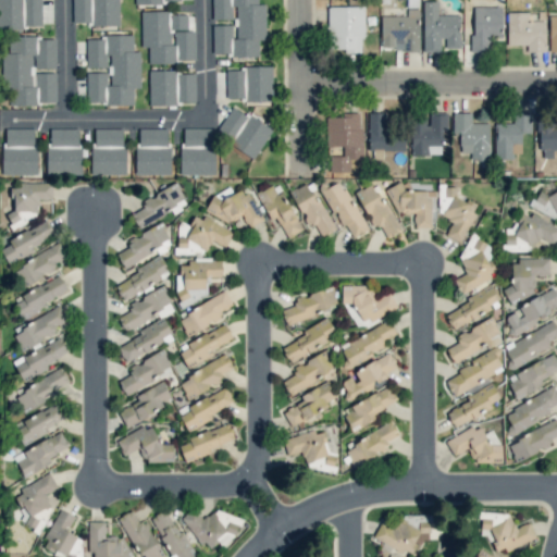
[(0,0),(0,27),(41,28),(41,0),(0,0)]
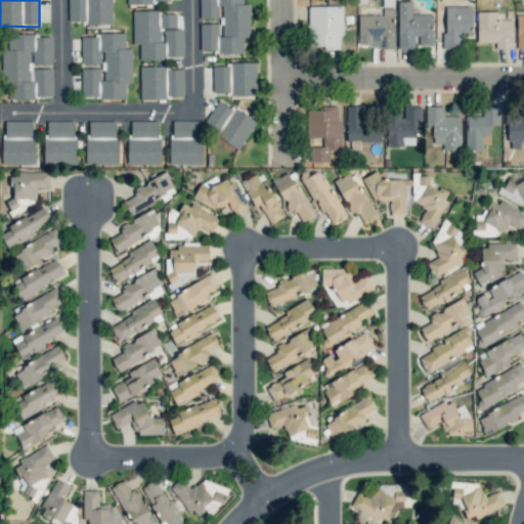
[(112,0),(68,0),(68,23),(112,24),(112,0)]
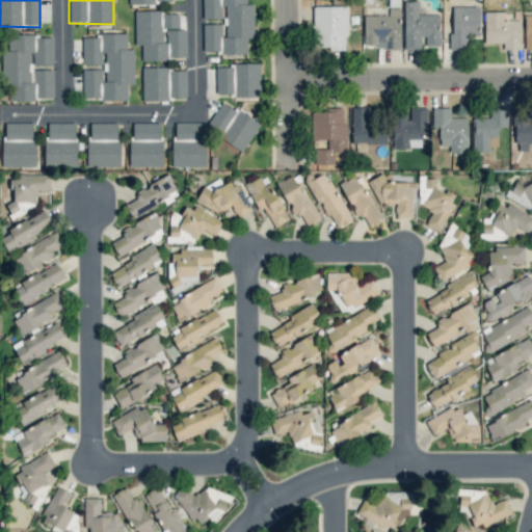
[(202,0),(203,19),(221,18),(220,0),(202,0)]
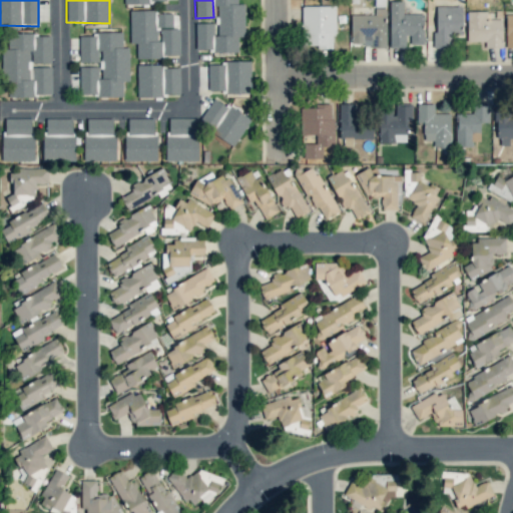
[(195,23),(195,51),(238,51),(237,36),(244,36),(244,3),(237,3),(237,0),(215,0),(215,23),(195,23)]
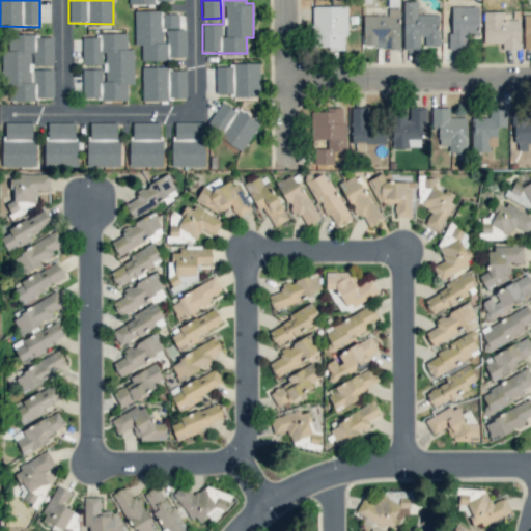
[(439,46),(438,14),(417,15),(417,1),(402,1),(403,50),(420,50),(419,37),(424,37),(424,46),(439,46)]
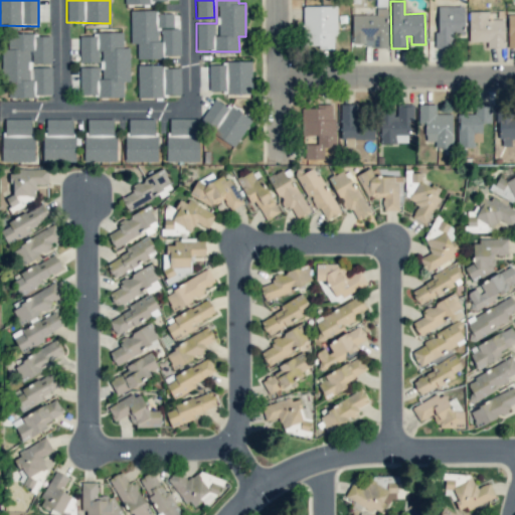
[(303,5),(303,45),(318,45),(318,48),(336,48),(336,5),(303,5)]
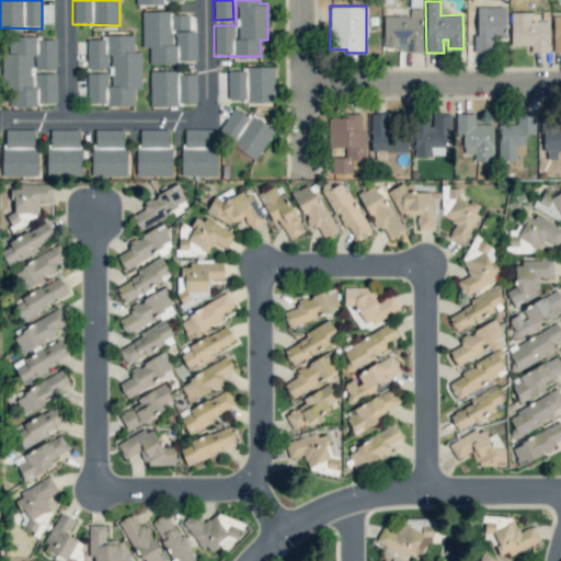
[(476,7),(476,52),(490,52),(490,38),(505,38),(506,7),(476,7)]
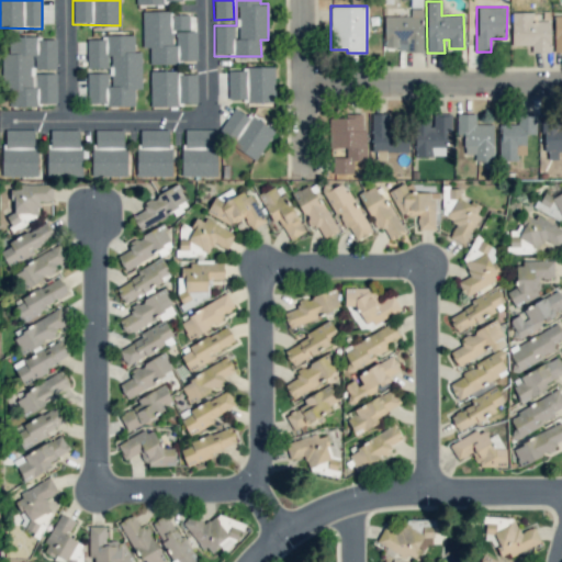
[(411,15),(384,17),(384,47),(398,47),(398,41),(406,41),(406,52),(424,52),(423,8),(411,9),(411,15)]
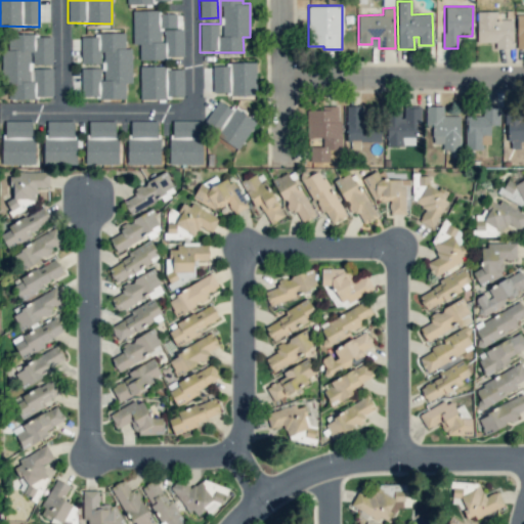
[(133,44),(139,44),(139,58),(183,58),(183,29),(176,29),(176,13),(159,13),(159,10),(132,10),(133,44)]
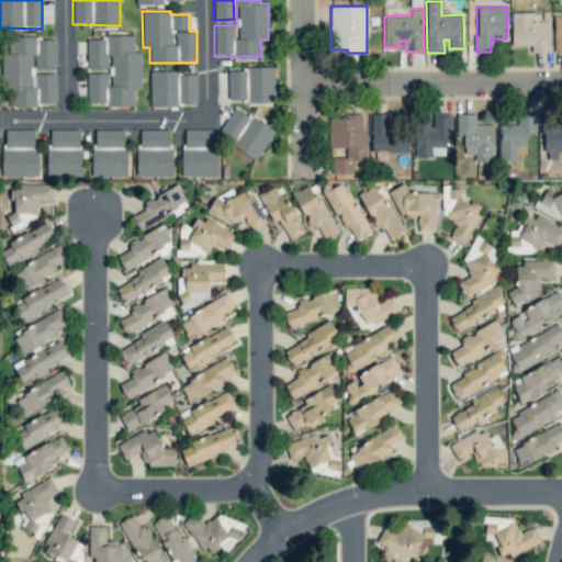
[(512,45),(531,45),(531,52),(550,52),(551,21),(532,21),(532,12),(512,12),(512,45)]
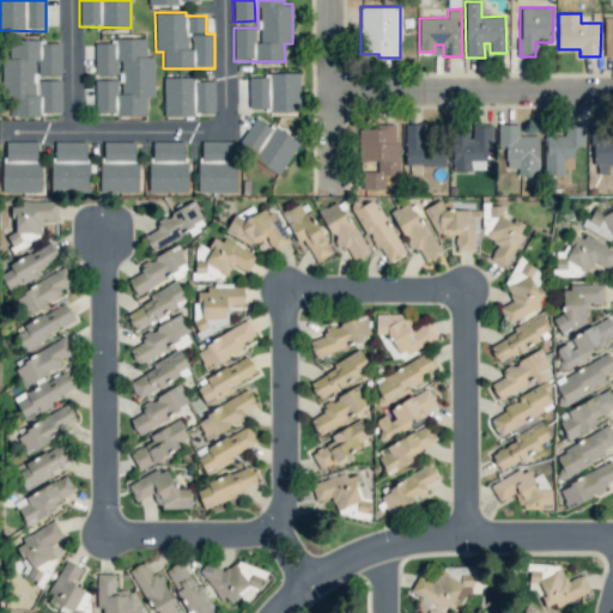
[(147,114),(147,97),(155,97),(153,56),(146,56),(146,40),(95,40),(95,74),(119,74),(119,79),(95,79),(96,114),(147,114)]
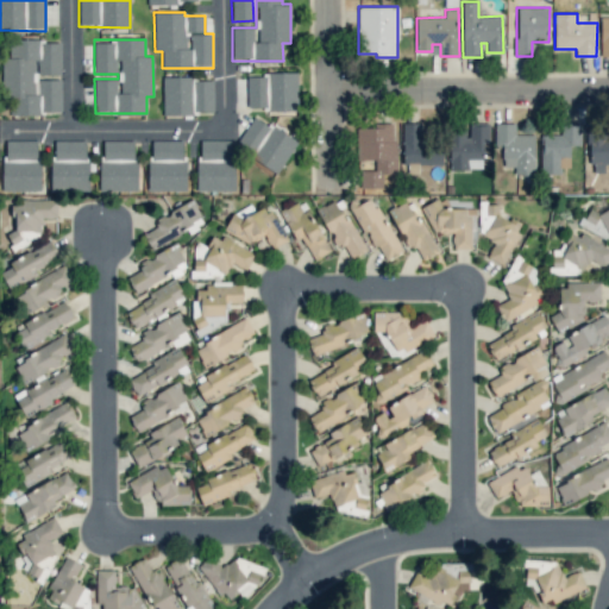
[(62,114),(61,76),(61,41),(10,41),(10,57),(4,57),(5,114),(62,114)]
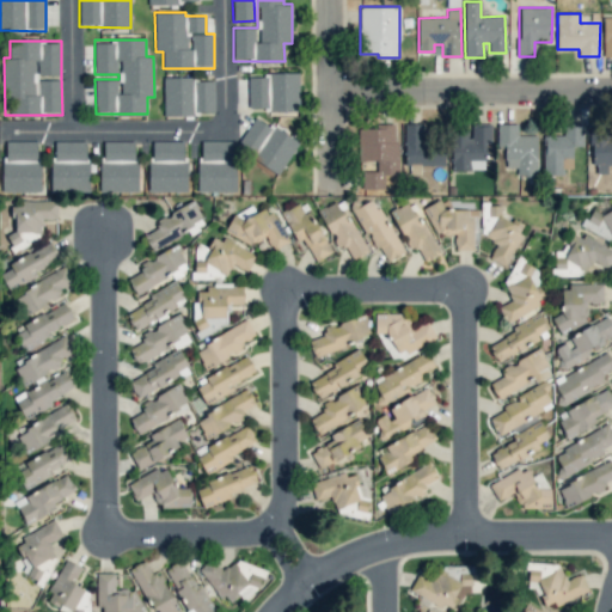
[(299,74),(249,74),(249,111),(299,110),(299,74)]
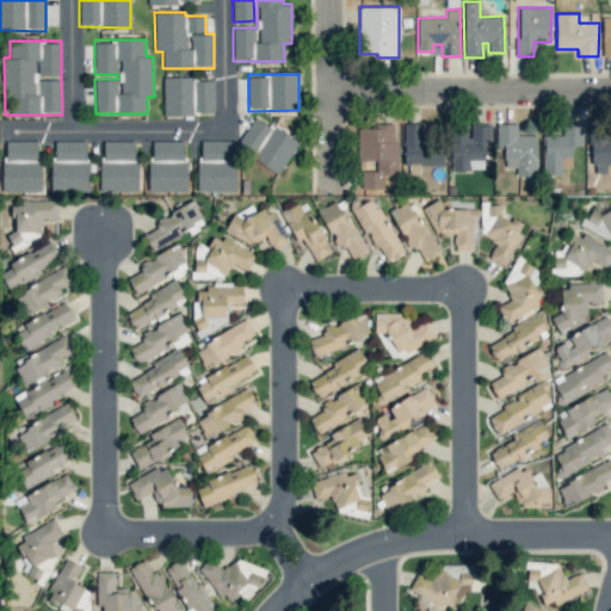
[(162,78),(164,115),(214,113),(214,80),(192,80),(192,76),(162,78)]
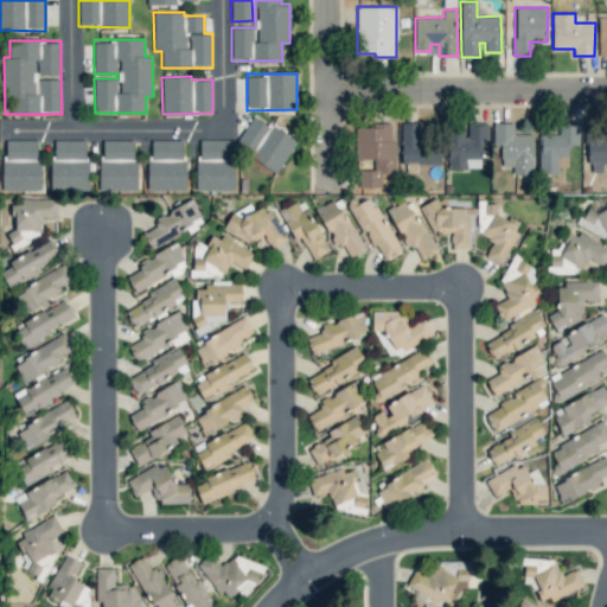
[(275,173),(296,141),(273,125),(270,128),(253,116),(236,142),(254,154),(251,158),(275,173)]
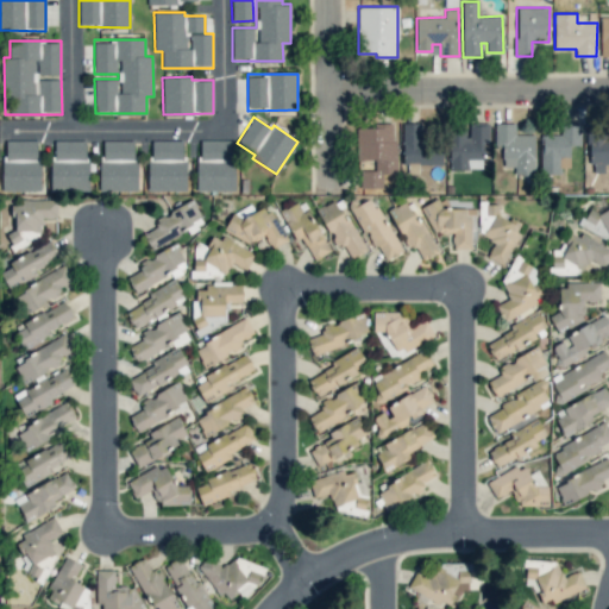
[(403,123),(402,163),(441,164),(443,143),(422,142),(422,123),(403,123)]
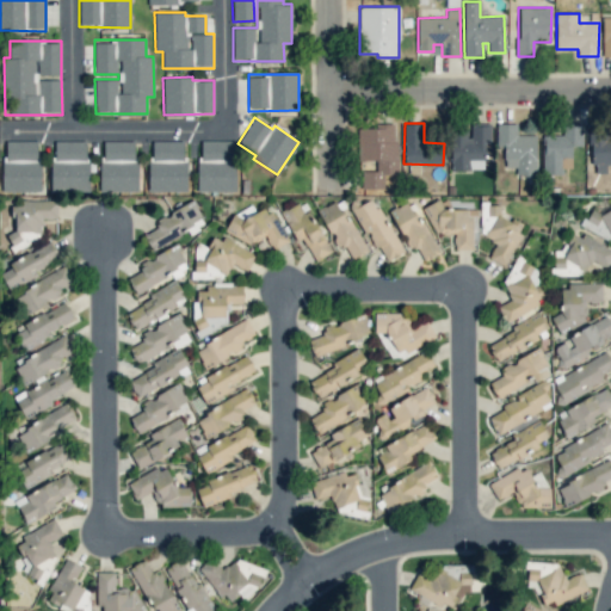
[(450,170),(483,170),(485,152),(491,152),(492,123),(470,123),(470,135),(451,134),(450,170)]
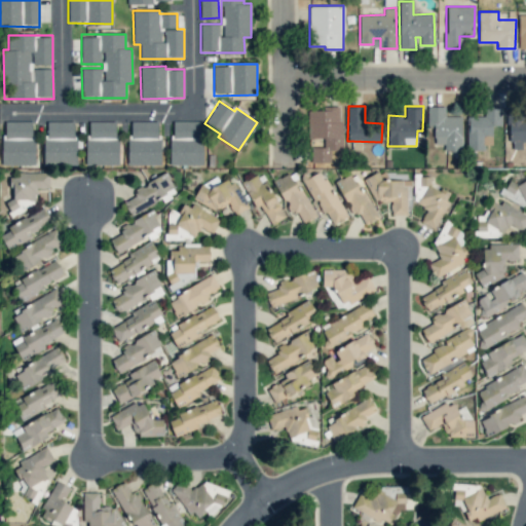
[(427,107),(427,126),(434,126),(434,144),(444,144),(444,150),(462,150),(462,116),(445,116),(445,107),(427,107)]
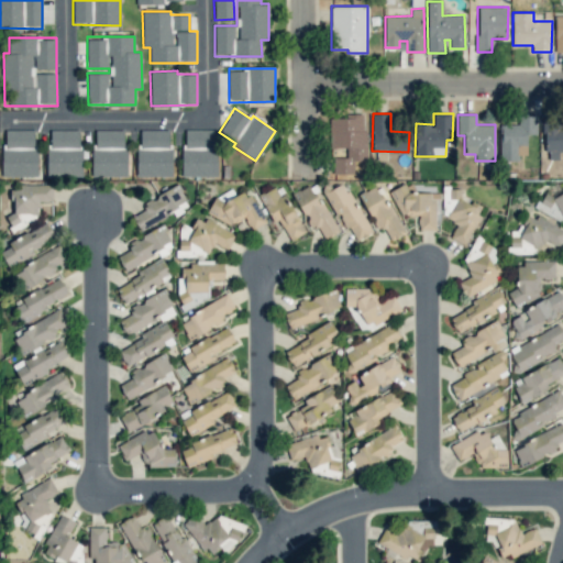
[(329,116),(330,147),(346,147),(346,157),(333,157),(333,174),(354,174),(353,161),(366,161),(365,116),(329,116)]
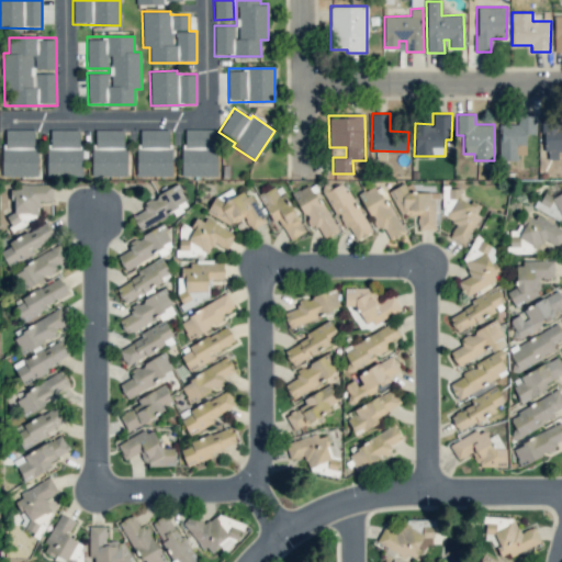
[(499,124),(498,161),(516,161),(517,145),(527,145),(527,134),(536,134),(536,115),(517,115),(517,124),(499,124)]
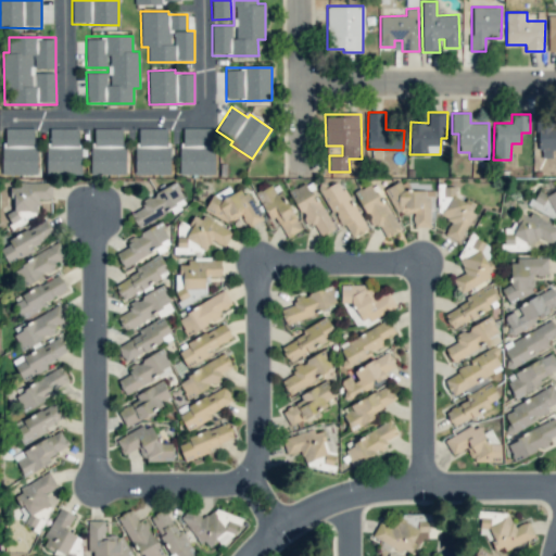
[(555,149),(555,125),(555,114),(536,115),(539,158),(552,158),(552,150),(555,149)]
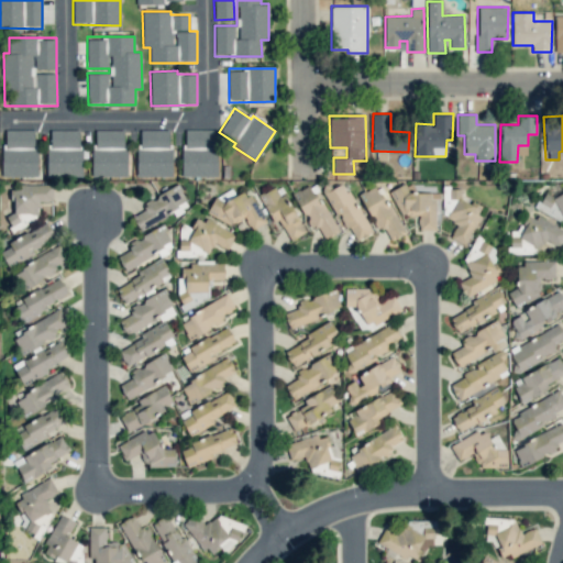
[(183,177),(216,176),(216,129),(183,130),(183,177)]
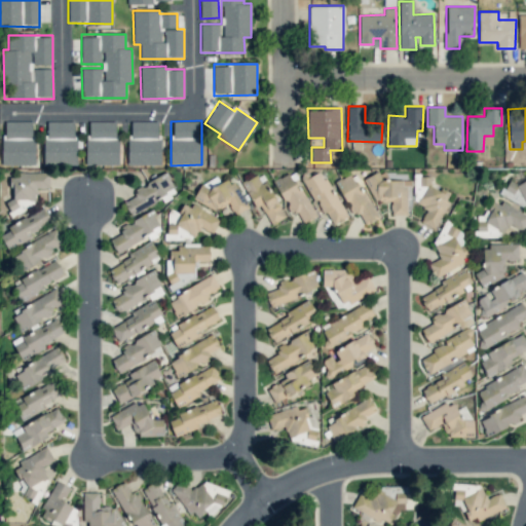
[(3,121),(2,165),(35,165),(35,140),(32,140),(32,121),(3,121)]
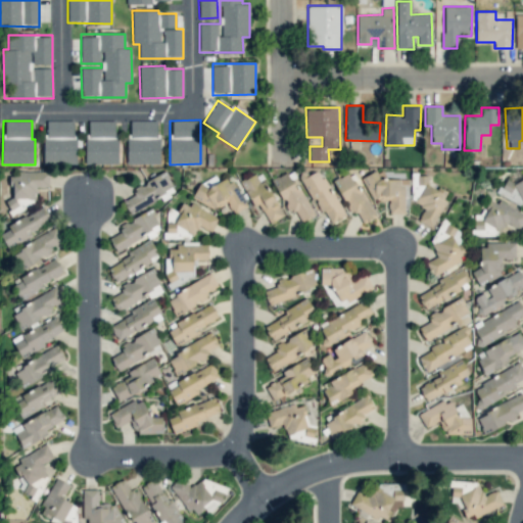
[(74,121),(45,121),(44,164),(77,164),(77,138),(74,138),(74,121)]
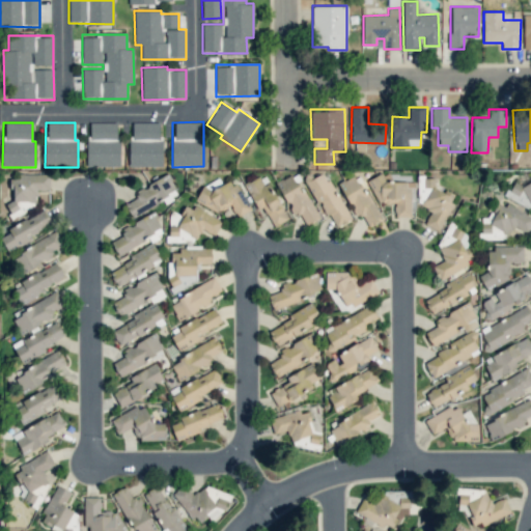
[(88,167),(119,167),(118,122),(87,122),(88,167)]
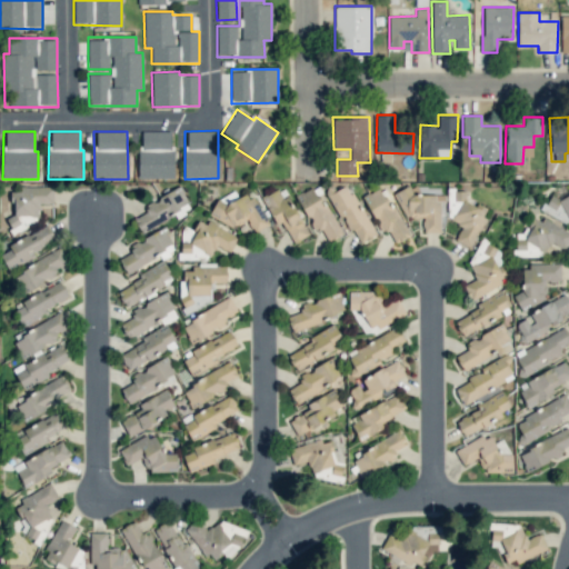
[(172,131),(142,131),(142,150),(138,150),(138,179),(173,178),(172,131)]
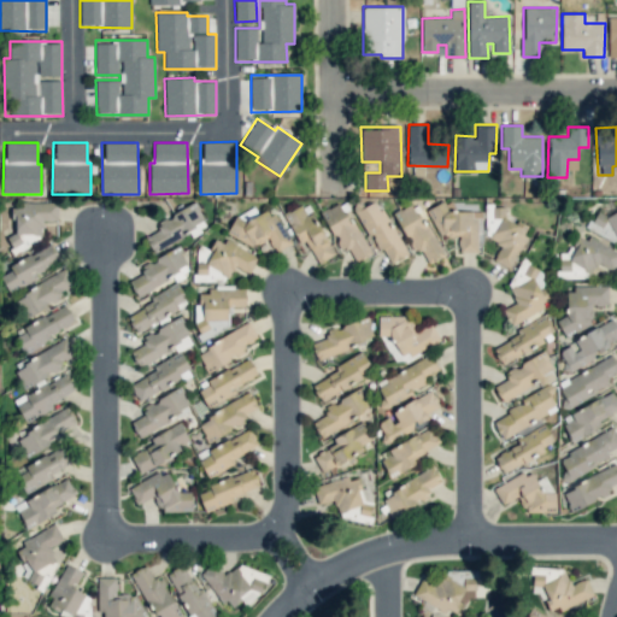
[(358,206),(385,266),(405,258),(378,198),(358,206)]
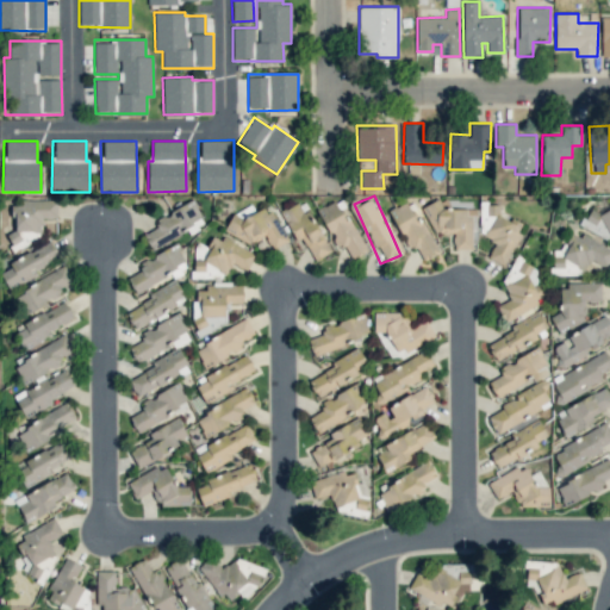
[(57,200),(23,199),(22,206),(11,205),(11,216),(16,216),(14,232),(10,232),(10,248),(27,249),(27,236),(41,237),(42,218),(56,219),(57,200)]
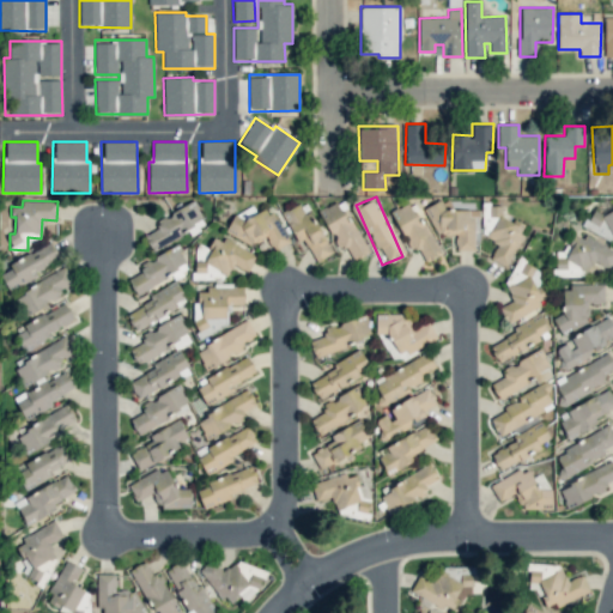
[(345,244),(352,259),(366,252),(340,200),(319,210),(338,248),(345,244)]
